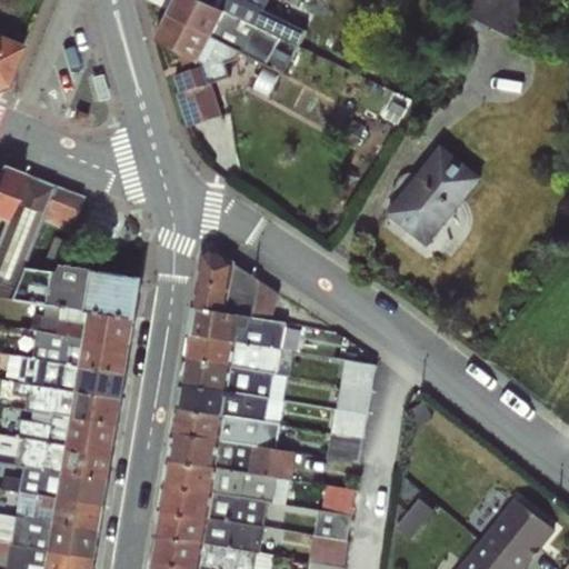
[(521,36),(539,0),(477,0),(471,11),(521,36)]
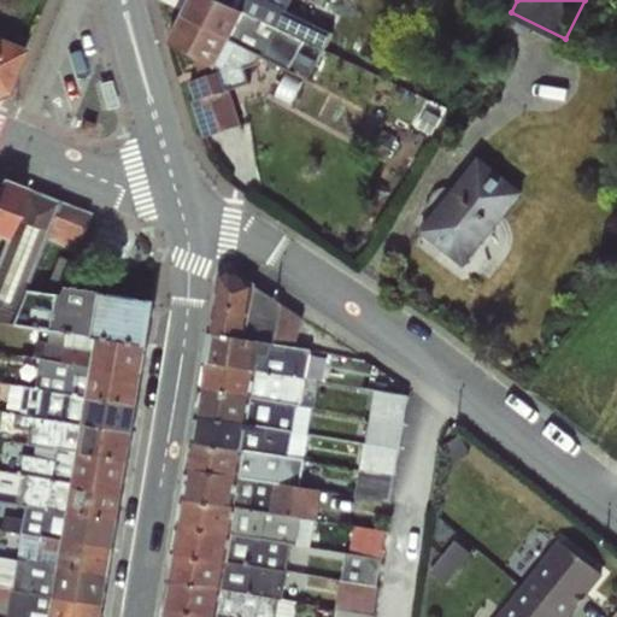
[(0,89),(15,94),(34,36),(0,24),(0,89)]
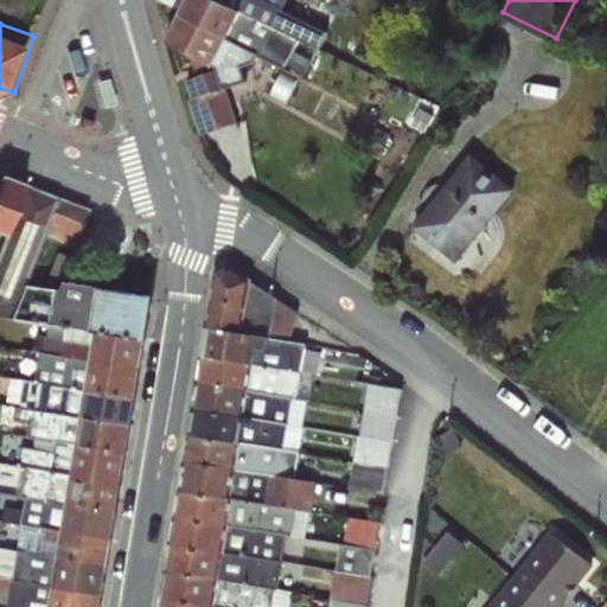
[(229,69),(191,76),(203,132),(240,123),(229,69)]
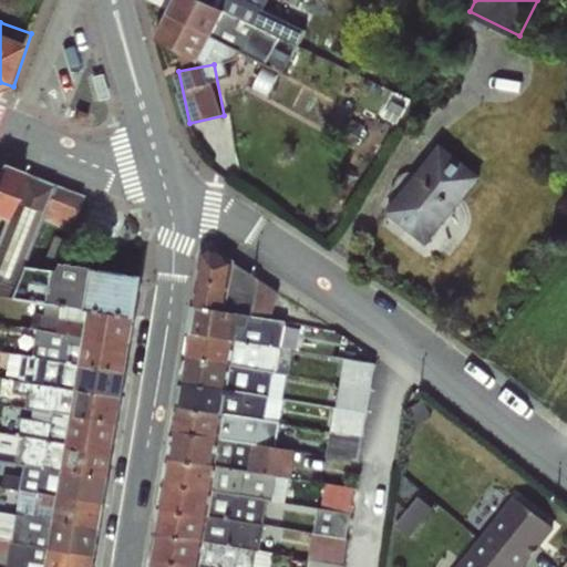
[(442,140),(392,212),(436,241),(486,171),(442,140)]
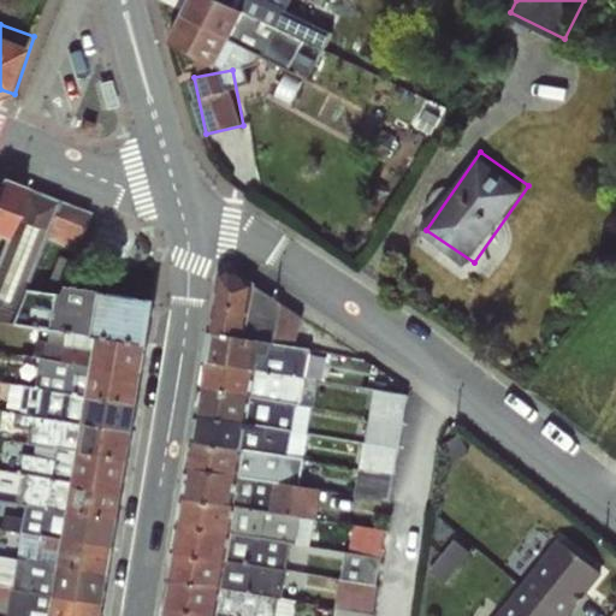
[(82,248),(98,211),(0,171),(0,259),(1,260),(0,264),(0,302),(10,307),(22,279),(31,283),(51,235),(82,248)]
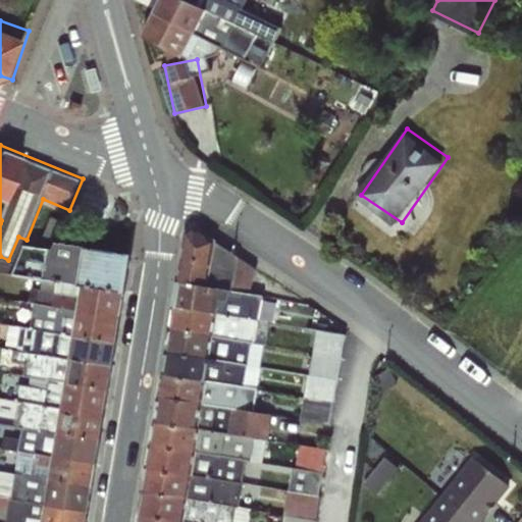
[(187,233),(178,283),(250,294),(258,270),(194,228),(187,233)]
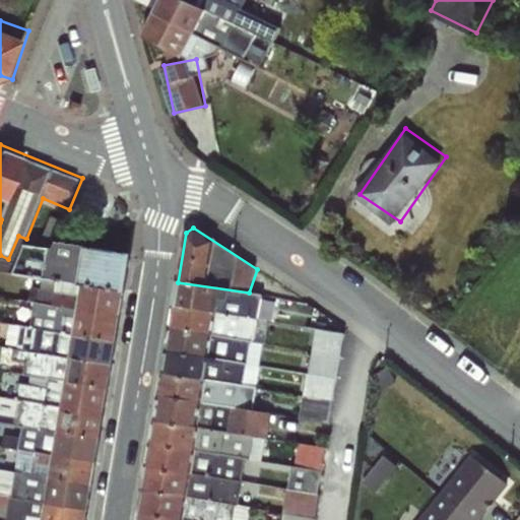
[(9,272),(42,279),(122,293),(126,252),(51,240),(45,247),(21,244),(9,272)]
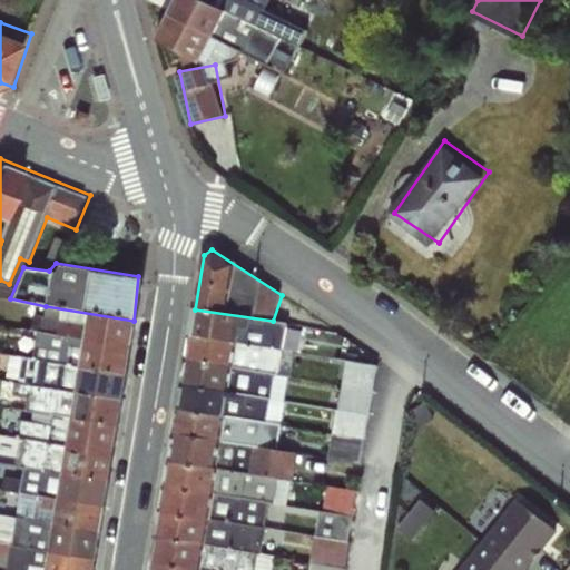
[(29,330),(37,334),(129,347),(134,321),(46,306),(43,314),(32,314),(29,328),(29,330)]
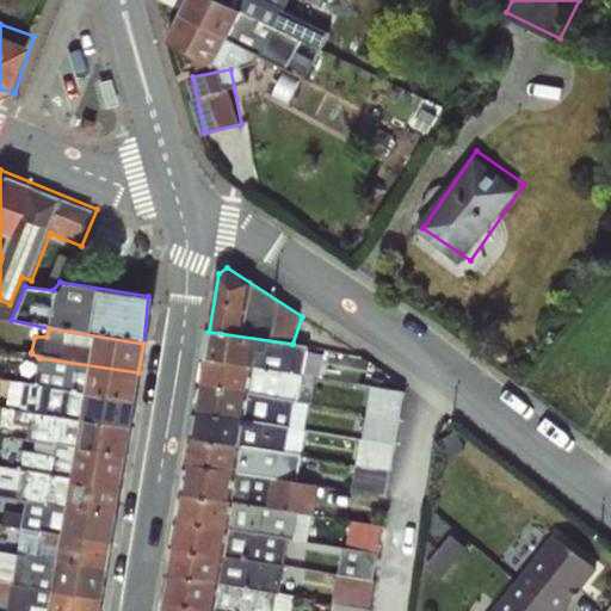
[(308,347),(292,344),(209,332),(204,359),(306,376),(308,347)]
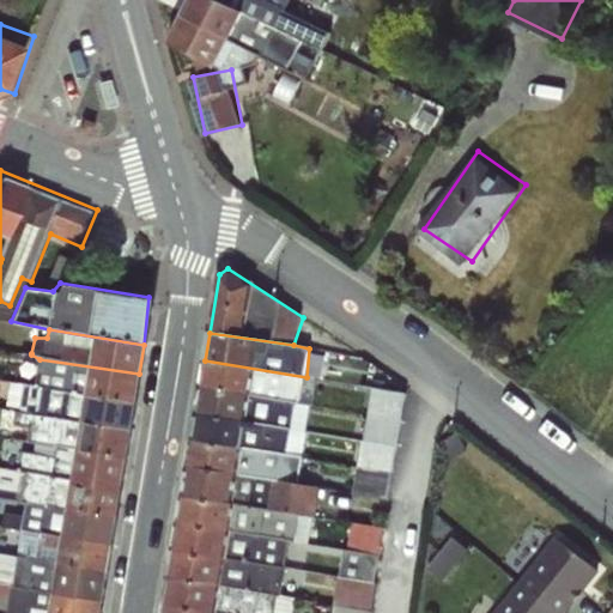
[(134,404),(139,374),(40,359),(36,387),(134,404)]
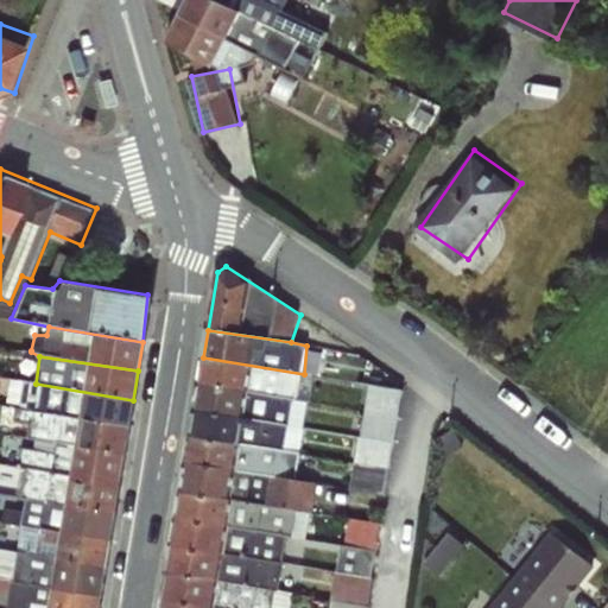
[(317,380),(304,374),(203,358),(200,384),(308,401),(317,380)]
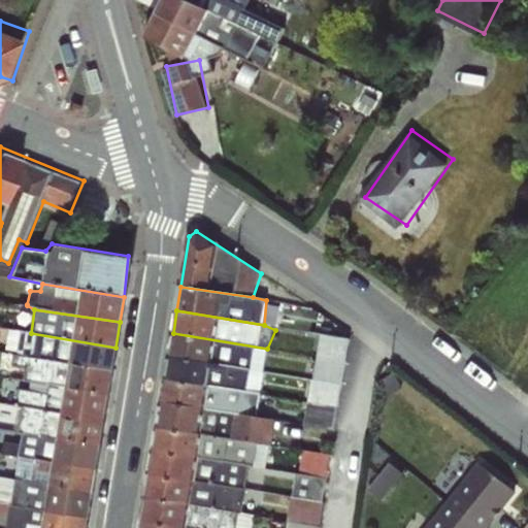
[(4,349),(12,356),(112,367),(116,348),(31,333),(9,328),(4,349)]
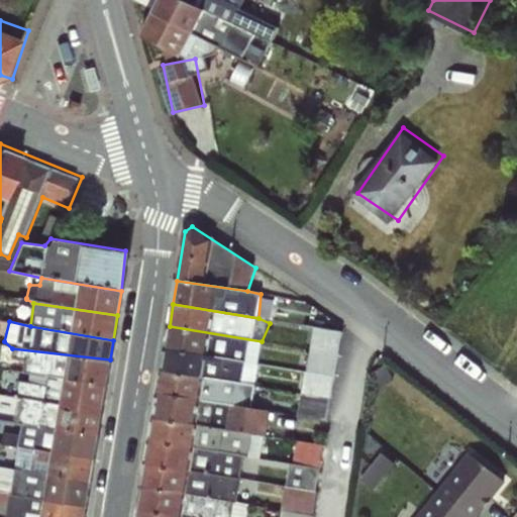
[(335,418),(343,327),(314,324),(306,416),(335,418)]
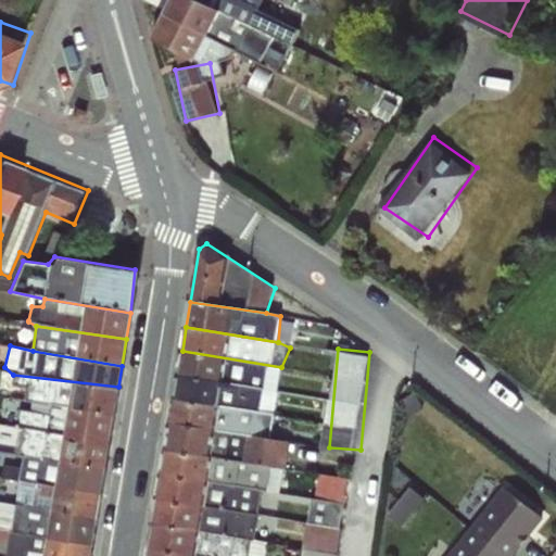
[(277,392),(281,367),(182,351),(178,377),(277,392)]
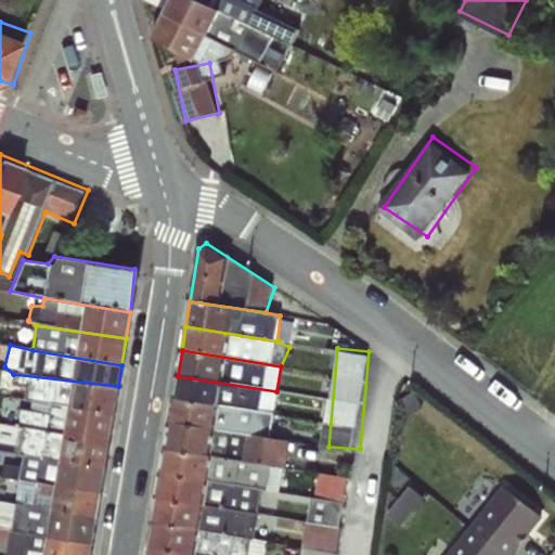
[(24,399),(49,407),(114,412),(118,386),(13,374),(12,383),(25,386),(24,399)]
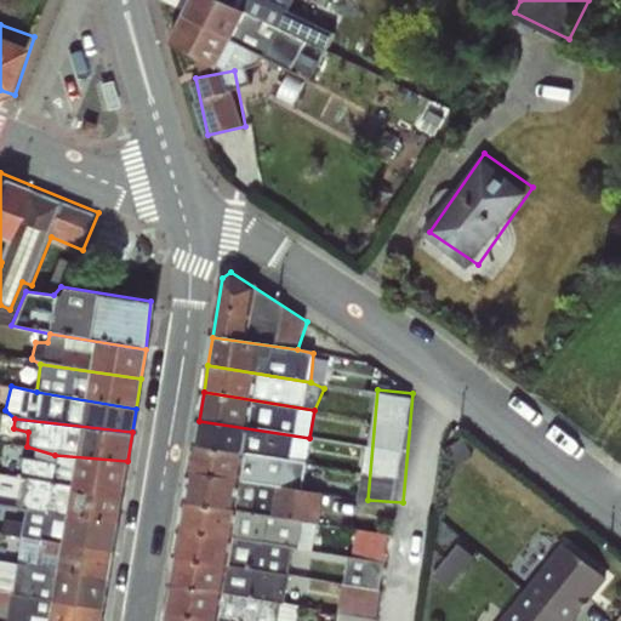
[(306,463),(309,438),(199,421),(195,444),(306,463)]
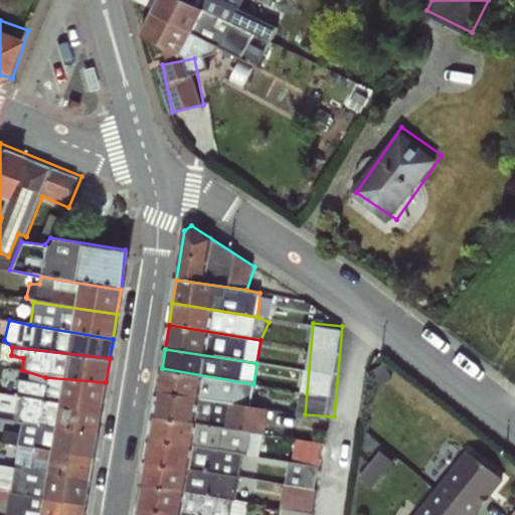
[(250,406),(253,384),(162,368),(158,391),(250,406)]
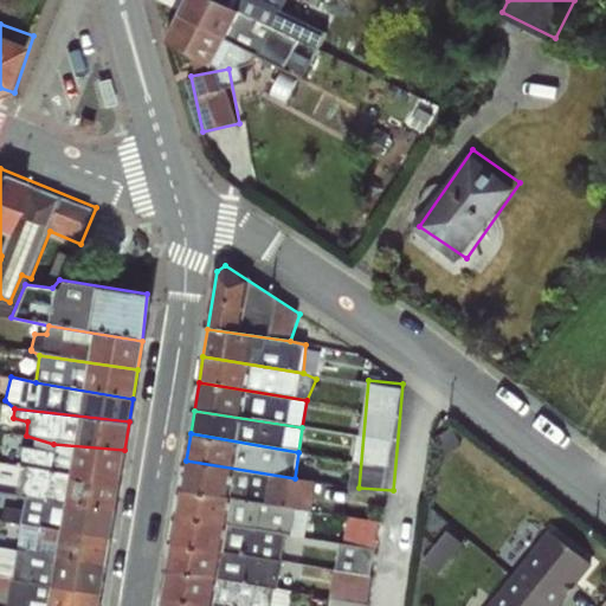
[(18,465),(26,466),(118,483),(124,450),(53,444),(55,450),(23,446),(18,465)]
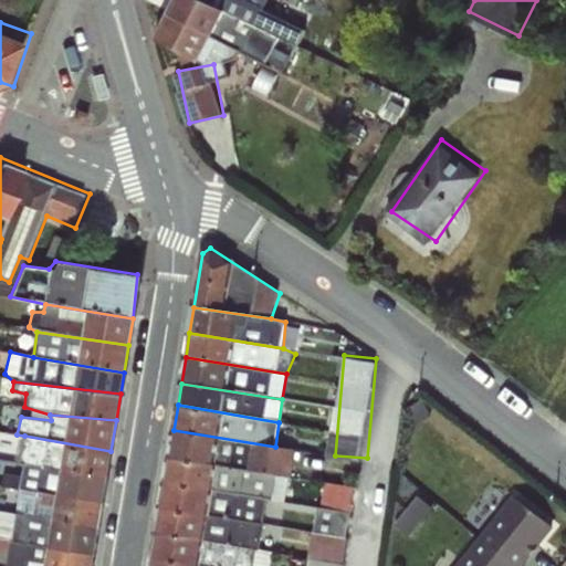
[(296,449),(275,447),(174,430),(169,457),(275,477),(289,479),(296,449)]
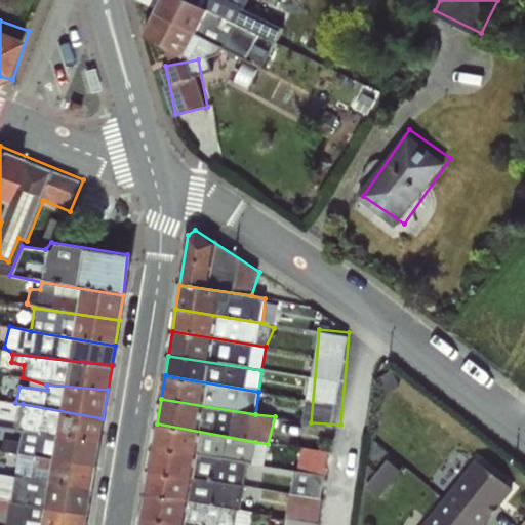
[(17,430),(23,431),(98,442),(103,418),(23,404),(17,430)]
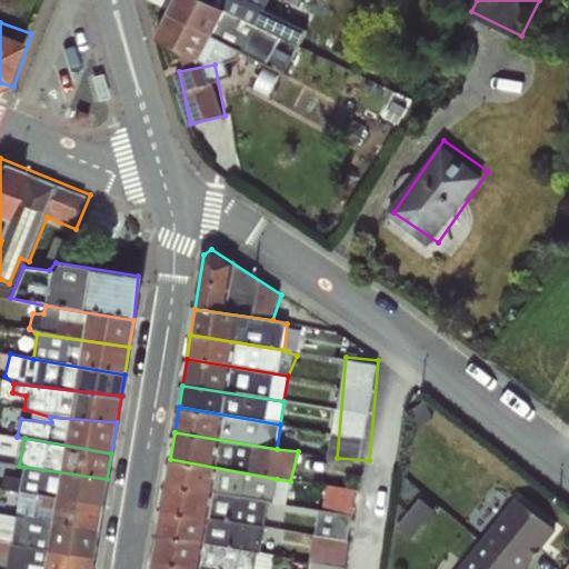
[(273,503),(277,479),(170,459),(166,486),(267,501),(273,503)]
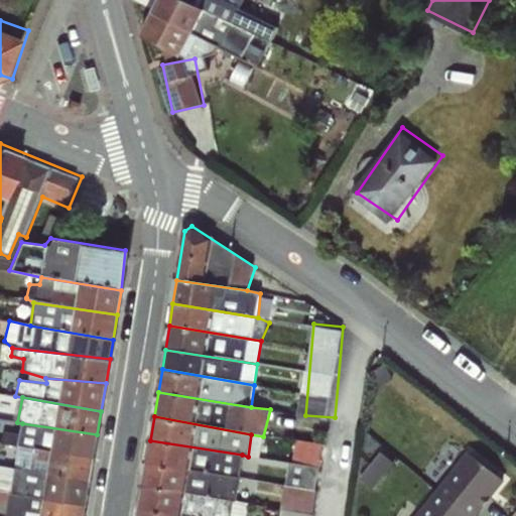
[(0,443),(17,447),(93,459),(97,434),(22,423),(21,435),(0,430),(0,443)]
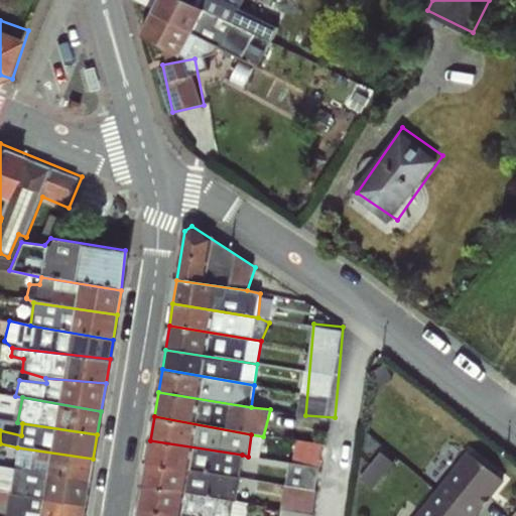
[(286,515),(316,515),(327,440),(296,436),(286,515)]
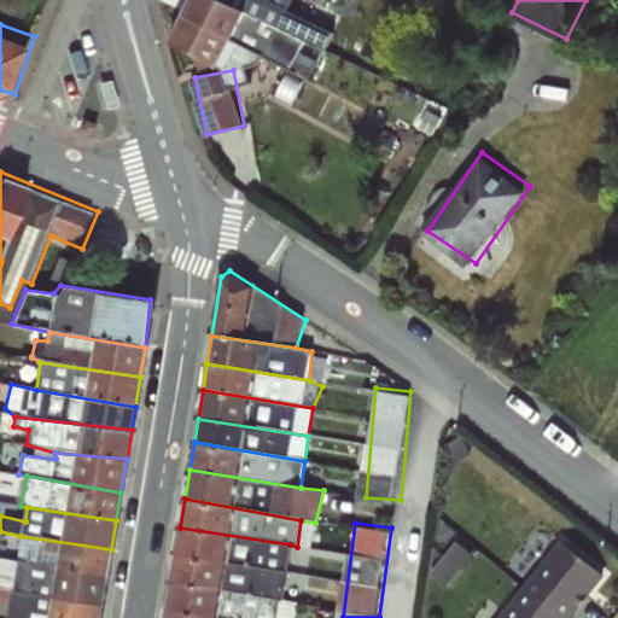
[(286,572),(290,544),(180,528),(175,555),(286,572)]
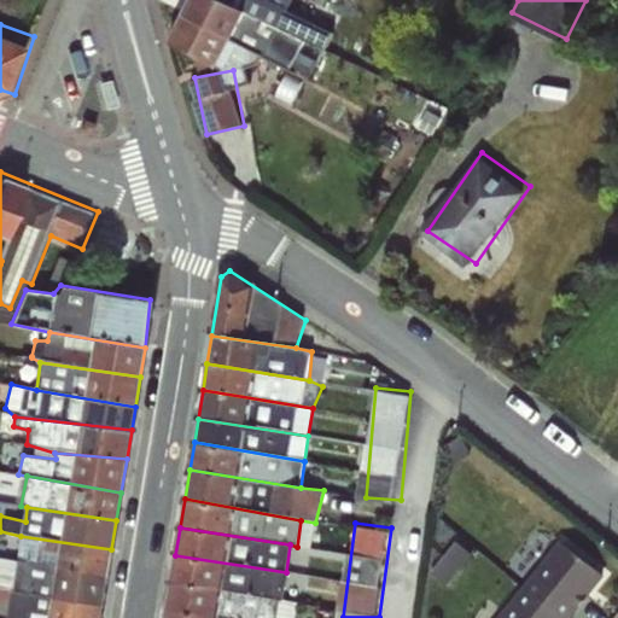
[(21,536),(17,559),(108,575),(111,549),(21,536)]
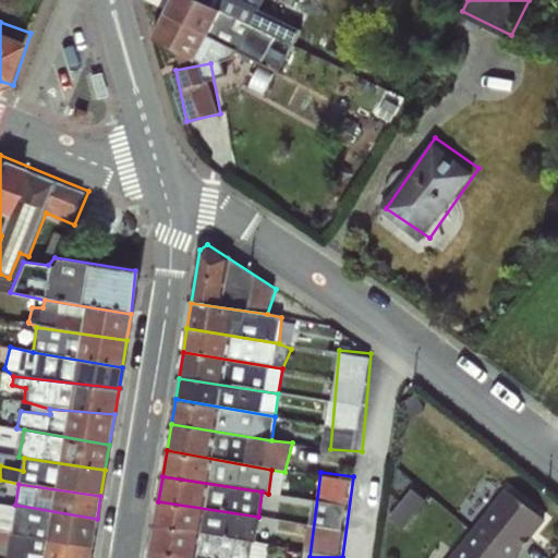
[(405,522),(431,499),(420,488),(396,510),(405,522)]
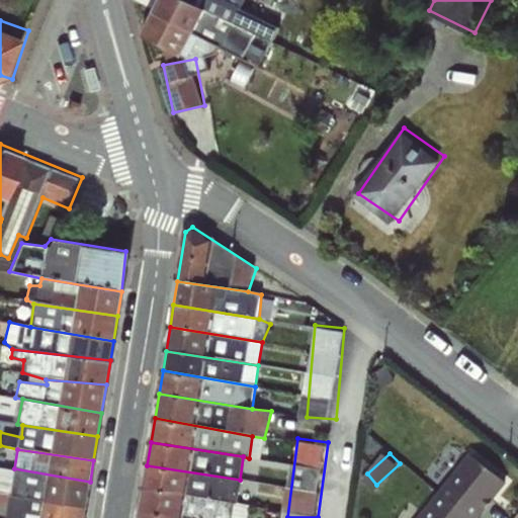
[(437,495),(467,517),(478,517),(506,484),(470,454),(437,495)]
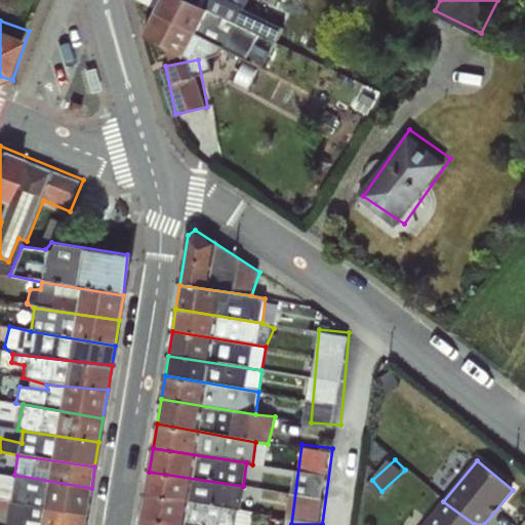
[(239,511),(243,486),(149,472),(145,495),(223,508),(239,511)]
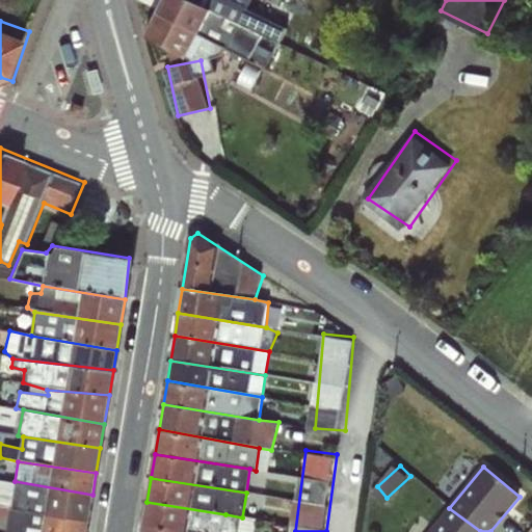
[(15,481),(10,508),(88,521),(92,495),(15,481)]
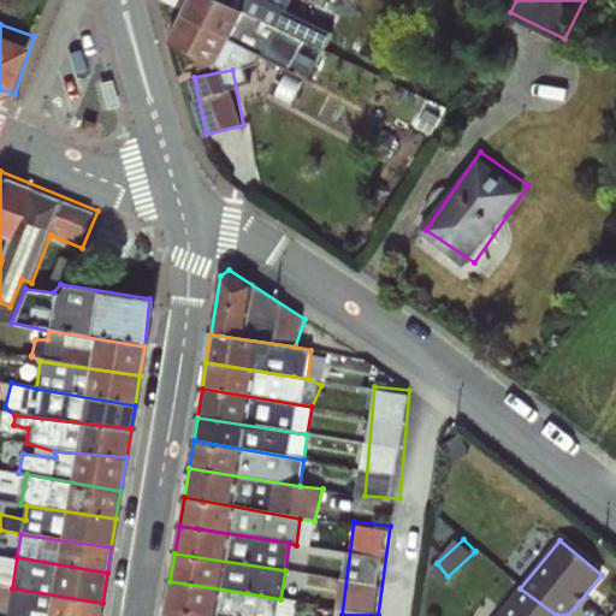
[(170,581),(165,608),(214,615),(294,615),(295,615),(260,609),(261,596),(170,581)]
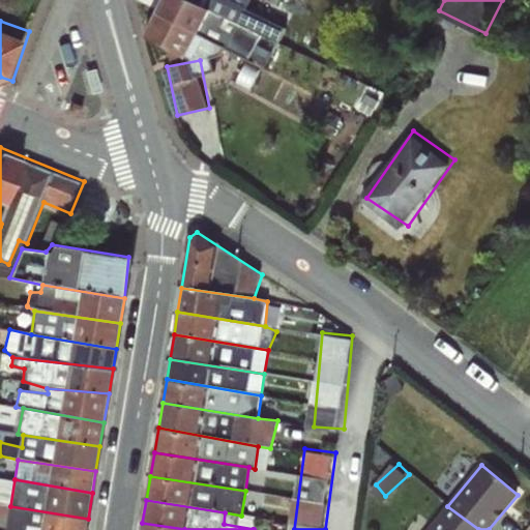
[(10,506),(5,529),(86,529),(88,519),(10,506)]
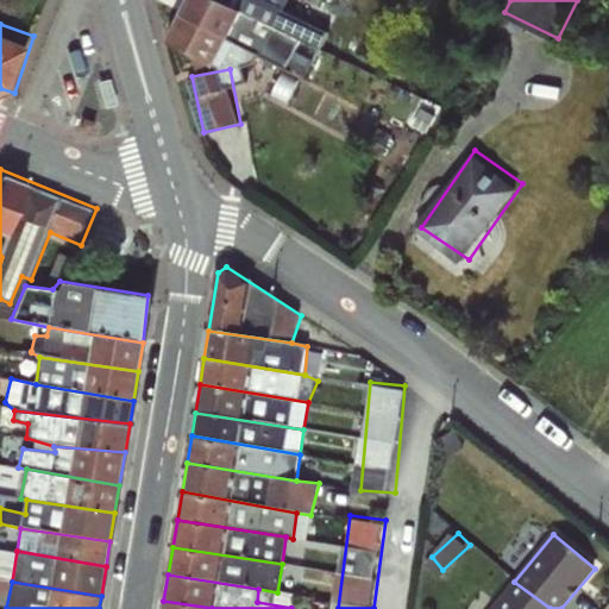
[(550,608),(514,582),(491,608),(550,608)]
